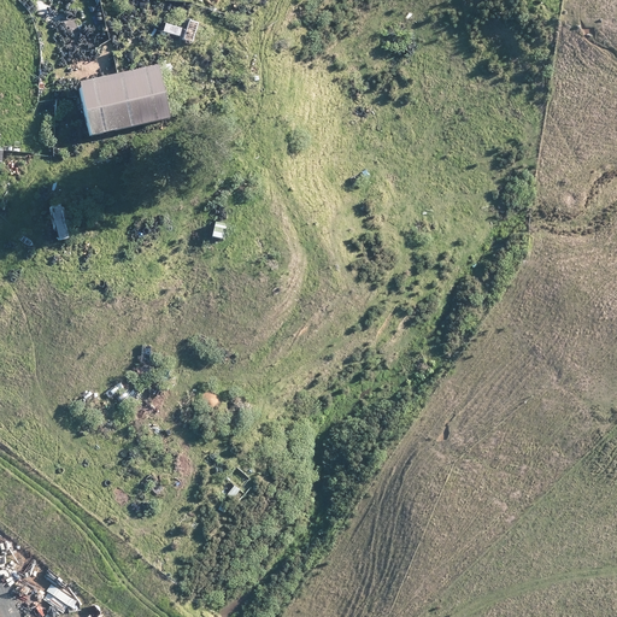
[(188,21),(183,40),(193,42),(198,23),(188,21)]
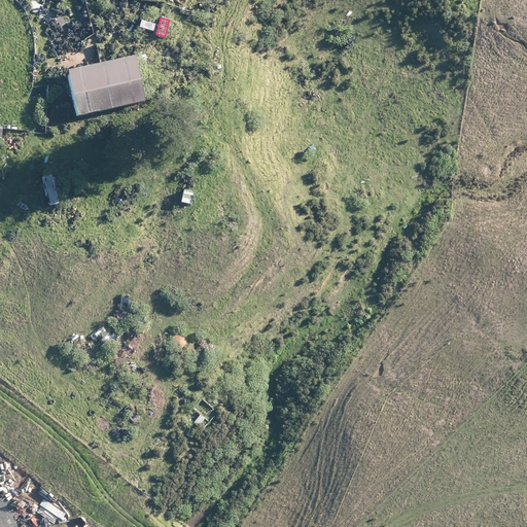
[(154,24),(139,19),(137,26),(152,32),(154,24)]
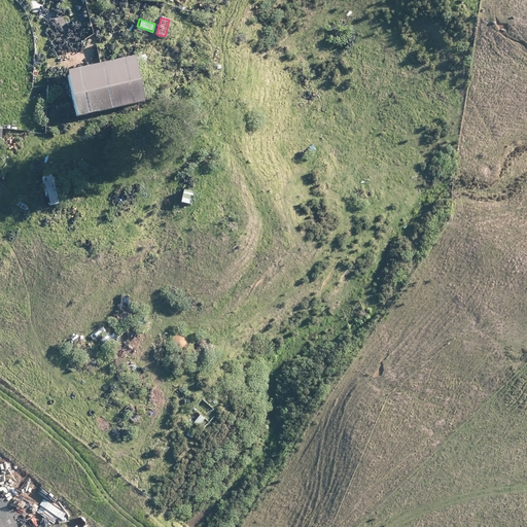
[(145,55),(134,58),(136,64),(146,62),(145,55)]
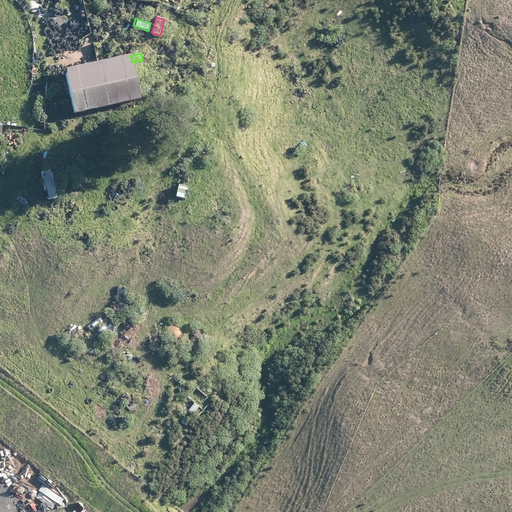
[(129,55),(64,69),(74,113),(138,99),(129,55)]
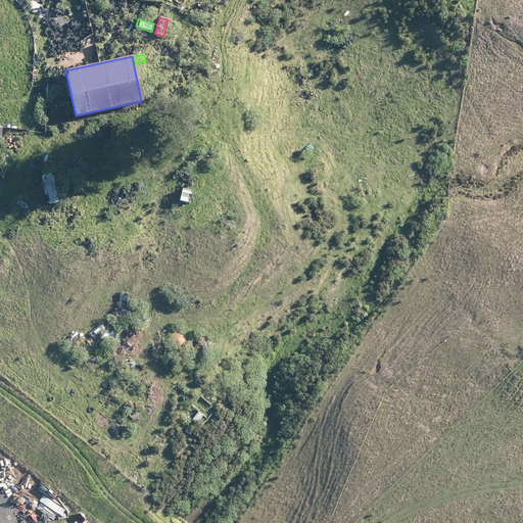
[(42,176),(49,205),(57,203),(50,174),(42,176)]
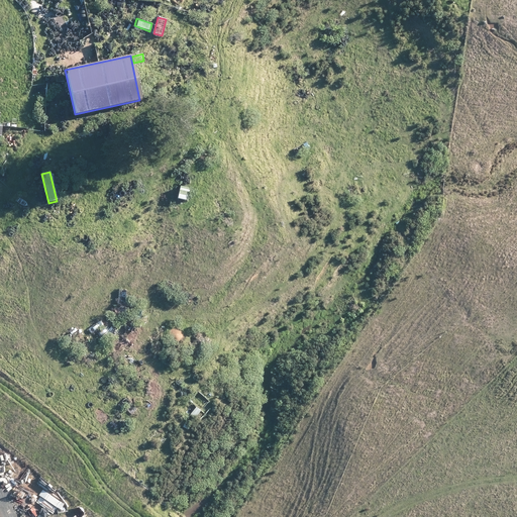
[(180,187),(177,199),(186,201),(189,189),(180,187)]
